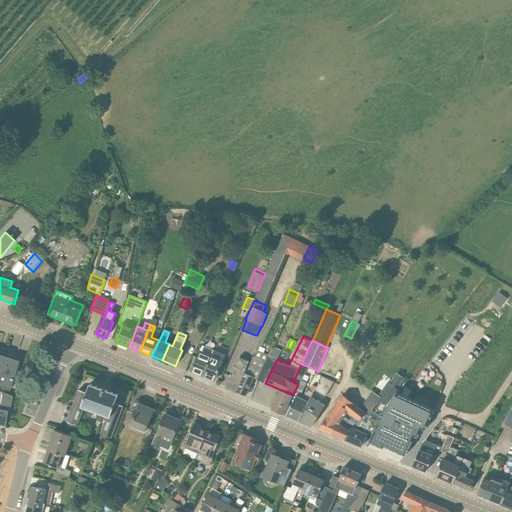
[(203,375),(214,350),(202,345),(200,350),(201,350),(192,371),(203,375)]
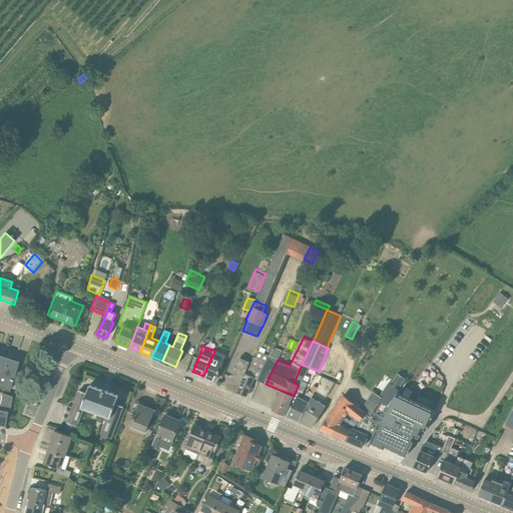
[(266,384),(278,360),(282,351),(275,348),(269,356),(258,380),(266,384)]
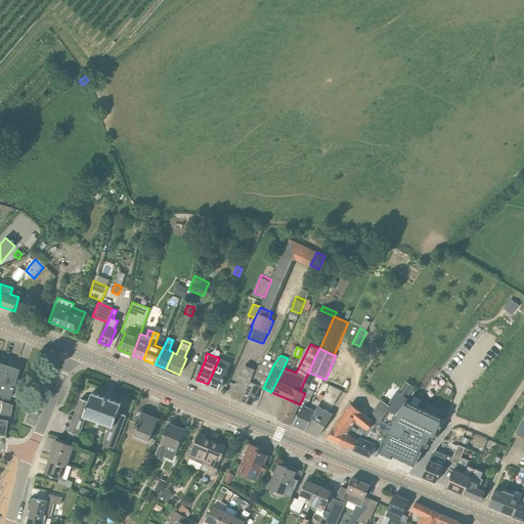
[(230,362),(219,358),(208,384),(220,389),(230,362)]
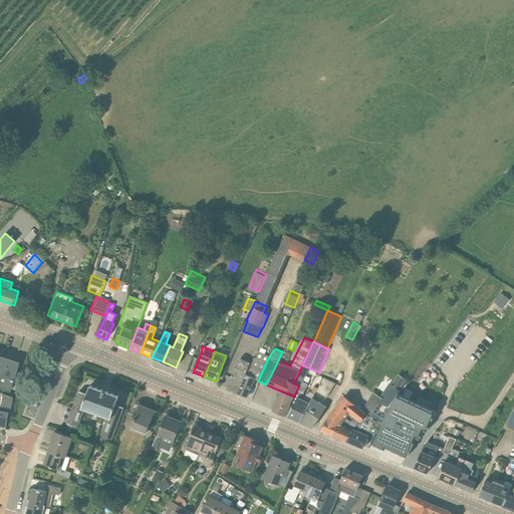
[(254,379),(258,380),(269,356),(258,351),(255,358),(254,357),(252,362),(250,361),(250,362),(237,393),(247,397),(254,379)]
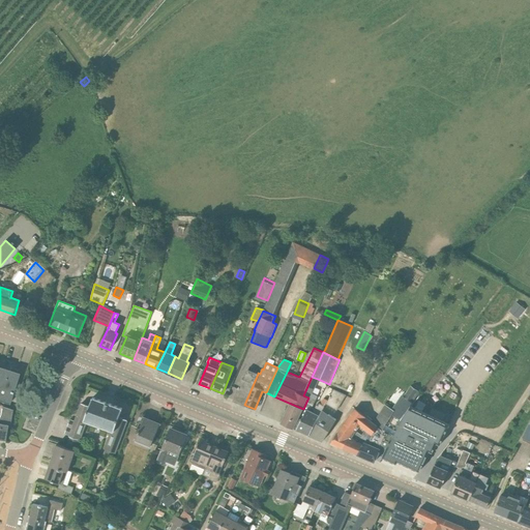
[(0,366),(0,401),(9,404),(20,374),(17,373),(18,370),(11,367),(10,371),(0,366)]
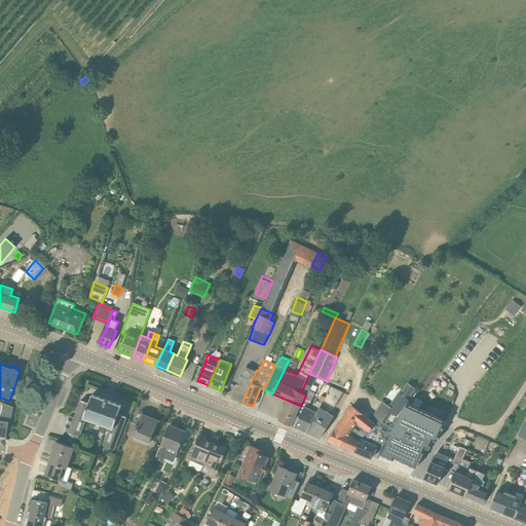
[(231,398),(242,402),(256,371),(246,367),(241,376),(240,376),(231,398)]
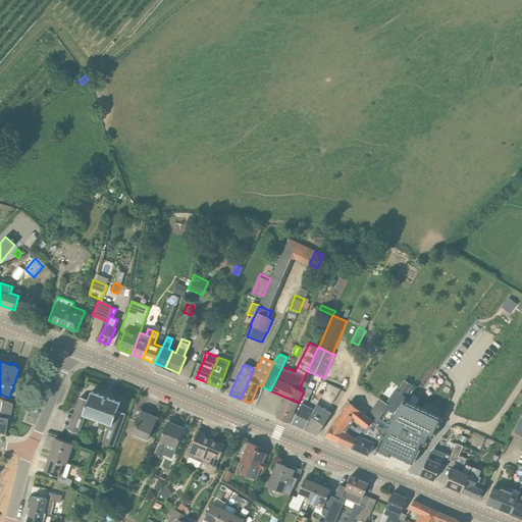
[(305,392),(313,373),(307,371),(299,389),(304,392),(305,392)]
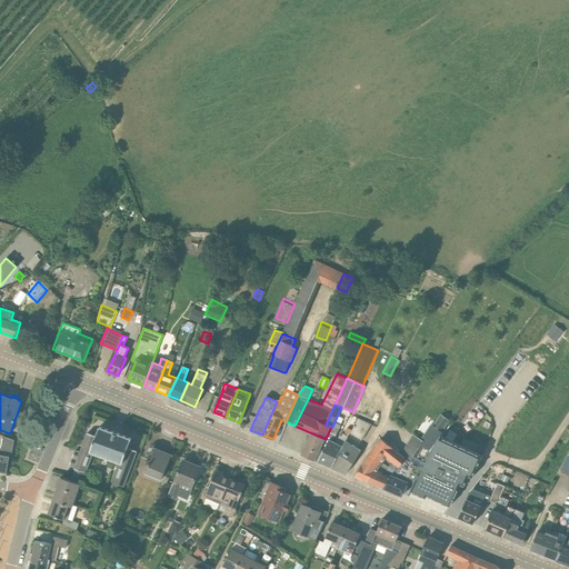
[(441,415),(433,426),(440,430),(449,419),(441,415)]
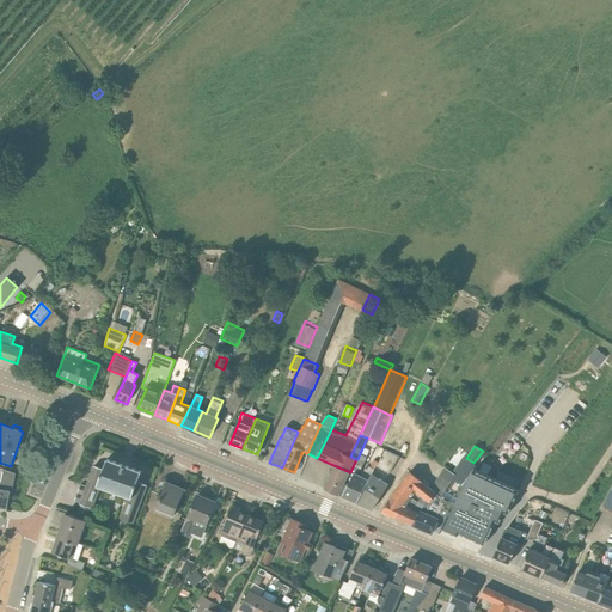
[(375,466),(384,450),(379,447),(369,467),(368,466),(367,470),(365,467),(361,476),(361,477),(350,499),(356,502),(372,473),(375,466)]
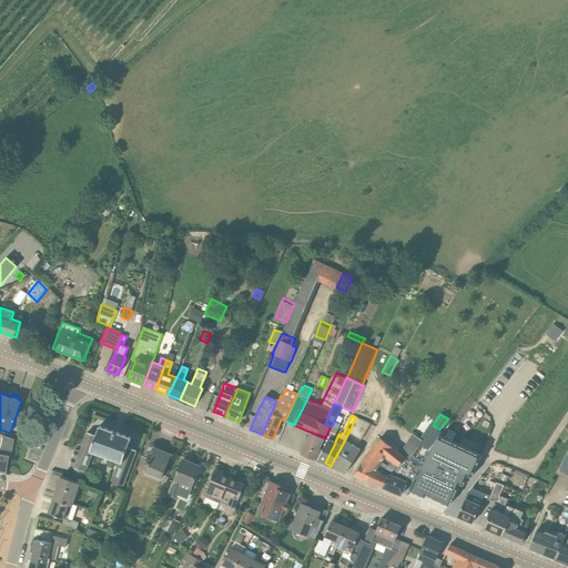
[(356,417),(348,433),(361,439),(371,424),(356,417)]
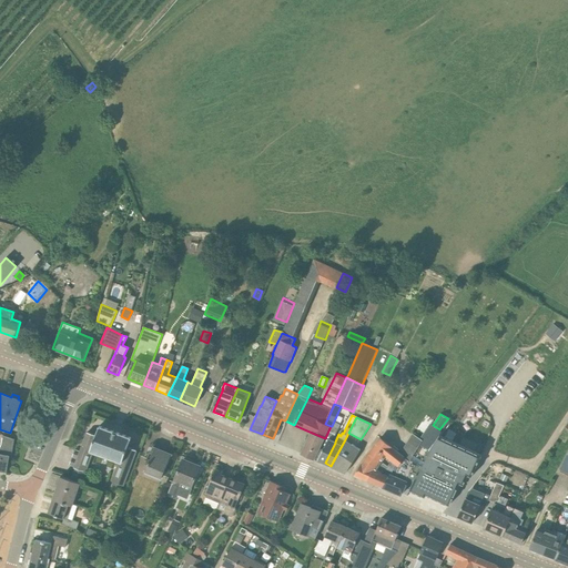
[(120,490),(122,486),(123,486),(137,450),(128,447),(131,437),(100,426),(97,435),(88,432),(80,452),(75,449),(69,465),(74,467),(85,472),(91,457),(94,458),(97,453),(120,462),(112,482),(111,487),(120,490)]
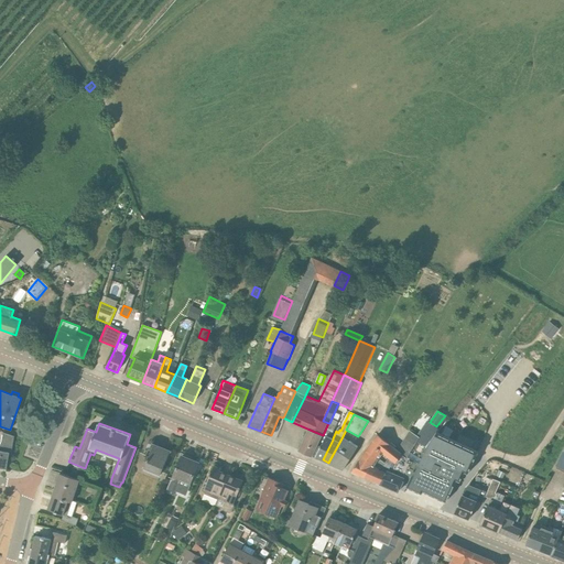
[(328,423),(323,435),(313,456),(323,459),(333,440),(333,438),(329,437),(335,426),(329,423),(328,423)]
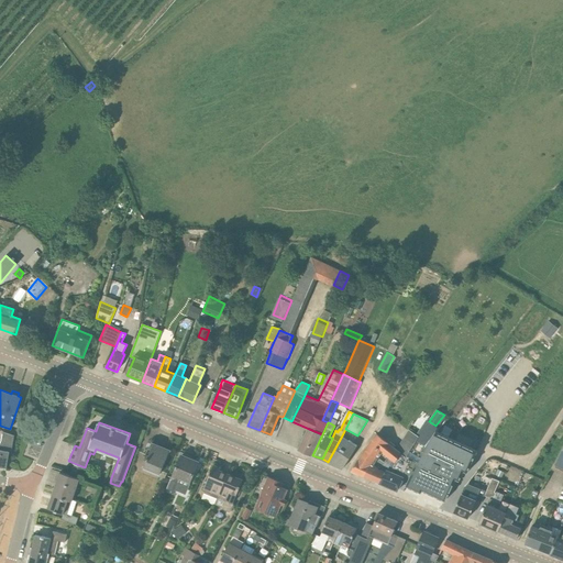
[(311,454),(312,455),(322,434),(309,429),(299,450),(311,455),(311,454)]
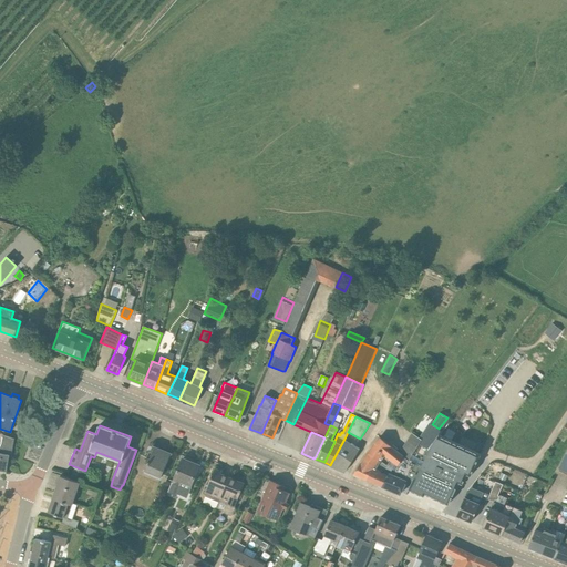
[(426,447),(431,441),(421,434),(420,437),(412,433),(408,441),(400,453),(402,454),(409,460),(416,444),(425,450),(426,447)]
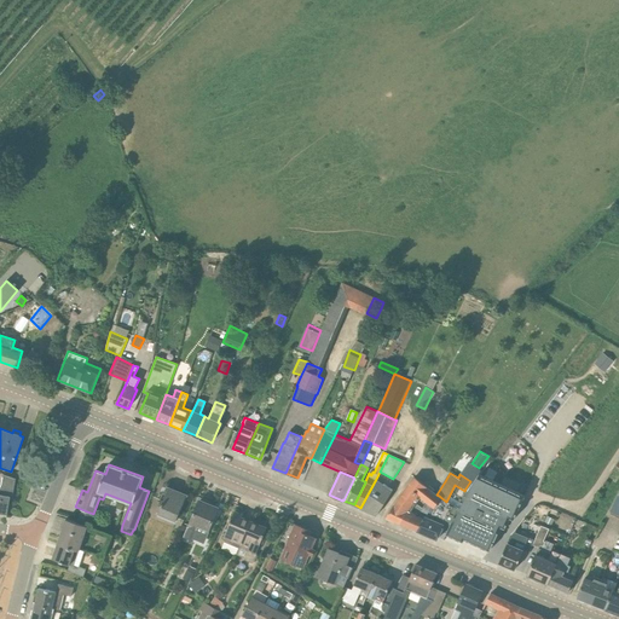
[(524,493),(476,473),(466,489),(468,491),(463,498),(464,498),(451,522),(445,532),(446,532),(464,541),(466,537),(491,549),(501,526),(504,527),(510,516),(513,518),(524,493)]
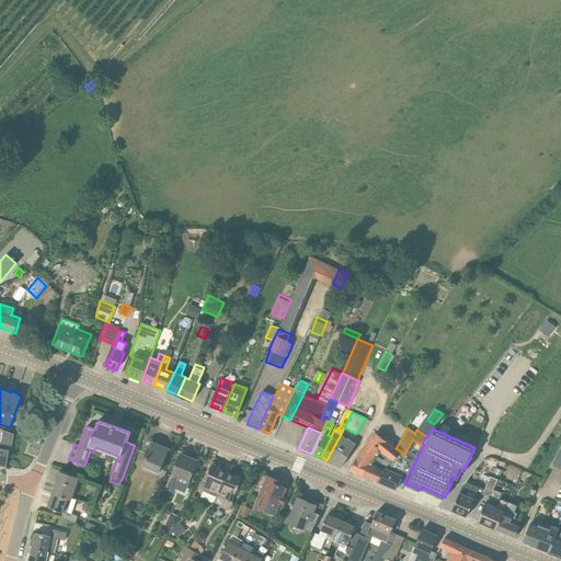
[(10,454),(13,435),(14,434),(2,431),(0,443),(0,465),(6,467),(8,454),(10,454)]
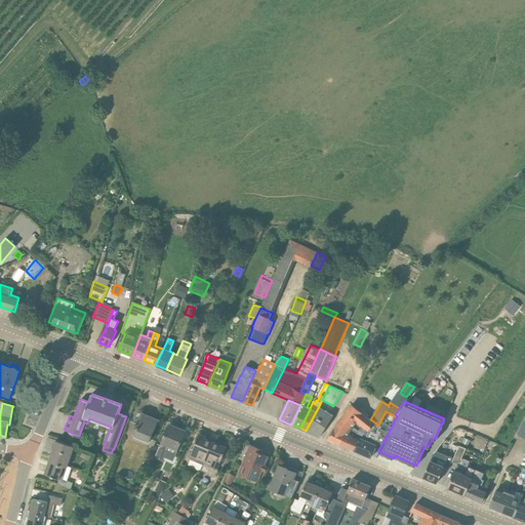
[(372,420),(370,419),(352,405),(341,419),(336,426),(348,434),(354,423),(355,425),(357,426),(361,428),(358,434),(357,435),(361,438),(372,420)]
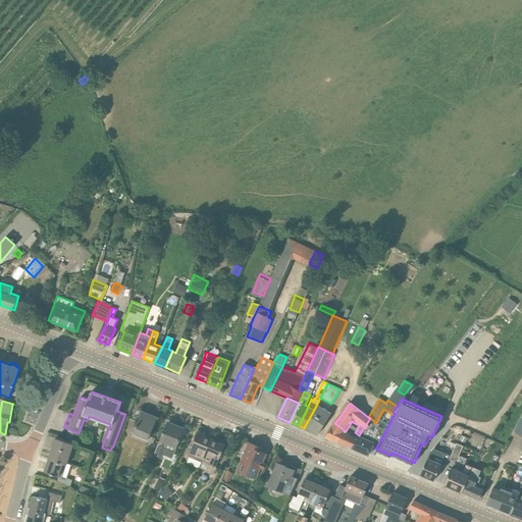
[(331,413),(317,404),(304,428),(304,429),(317,434),(331,413)]
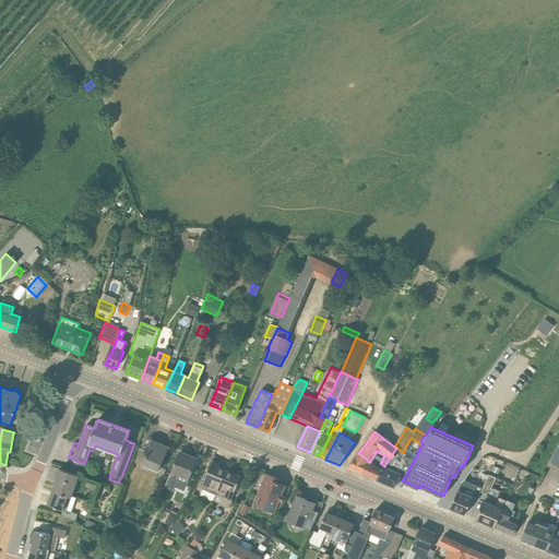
[(420,441),(419,443),(411,438),(403,453),(396,448),(384,466),(377,479),(395,487),(404,470),(407,472),(419,450),(418,450),(423,443),(420,441)]
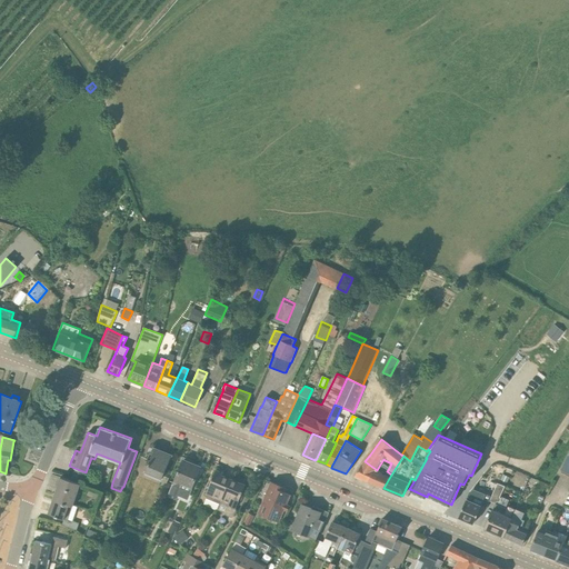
[(162,479),(172,456),(156,448),(146,471),(162,479)]
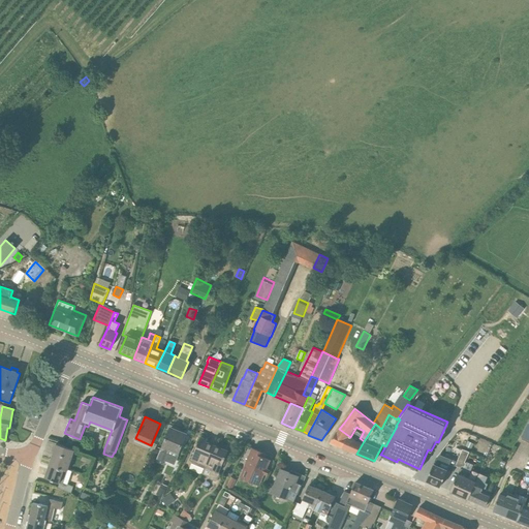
[(360,429),(358,428),(356,427),(350,437),(343,448),(356,454),(364,441),(360,438),(361,437),(355,433),(360,429)]
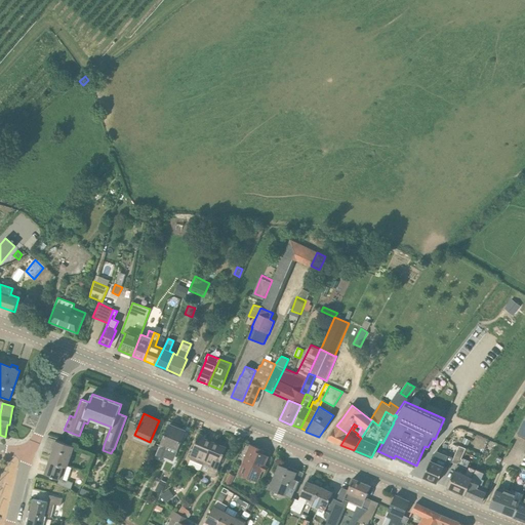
[(156,455),(171,462),(185,432),(169,425),(156,455)]
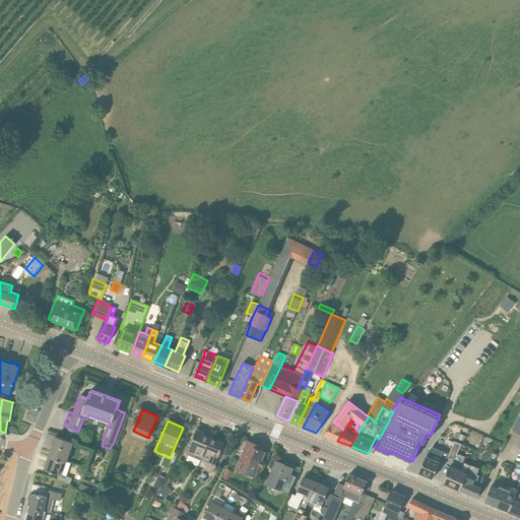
[(324,435),(337,441),(344,430),(333,421),(331,425),(330,425),(324,435)]
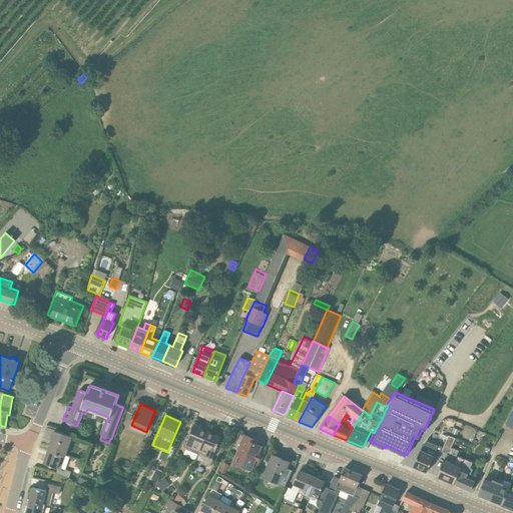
[(198,453),(207,433),(196,428),(197,426),(194,424),(184,447),(198,453)]
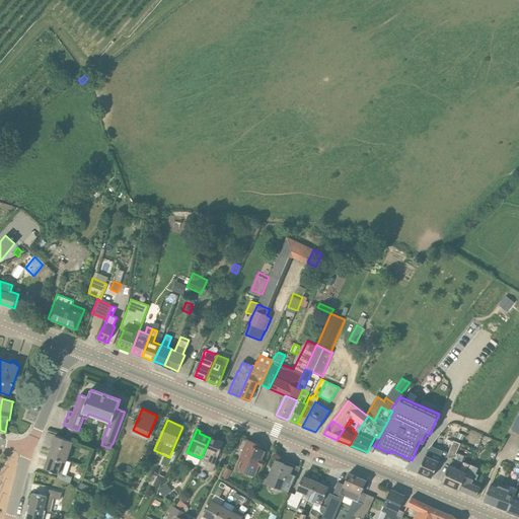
[(462,441),(464,436),(459,433),(456,438),(462,441)]
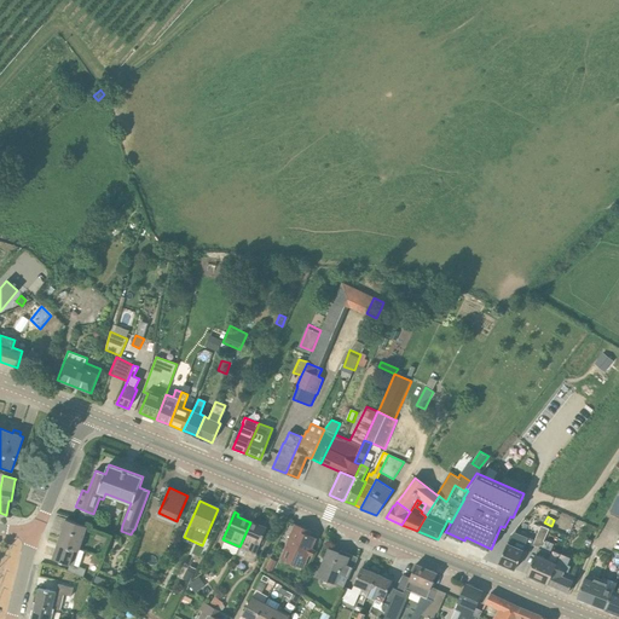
[(59,543),(80,550),(87,526),(67,520),(61,538),(59,543)]
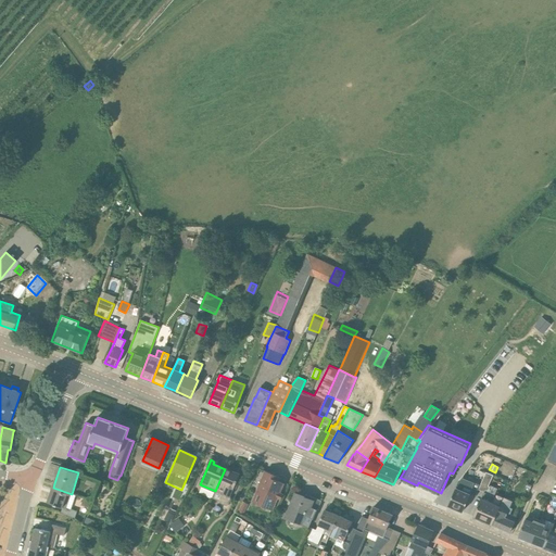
[(239,476),(225,469),(215,491),(212,497),(220,501),(222,503),(226,505),(228,504),(228,505),(229,505),(231,498),(230,498),(239,476)]
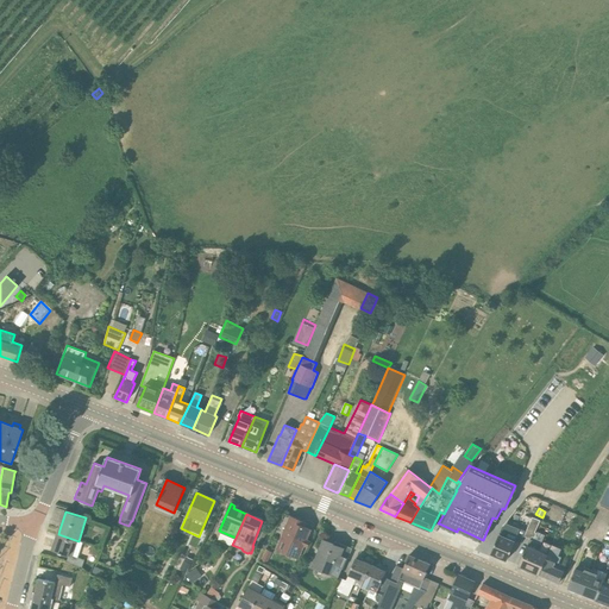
[(297,557),(309,529),(303,527),(306,523),(286,514),(275,535),(282,539),(277,548),(297,557)]
